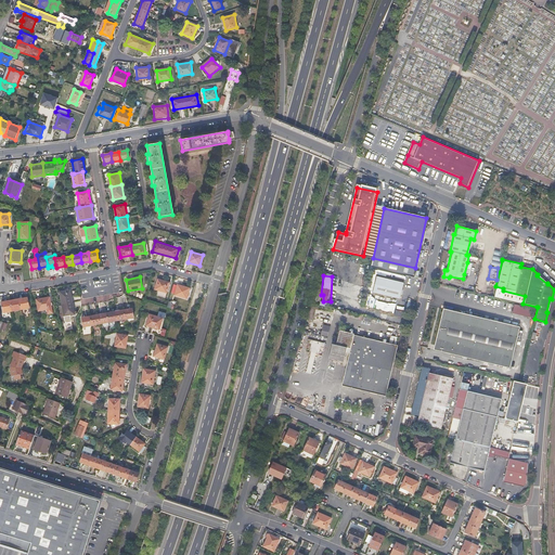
[(166,292),(169,281),(157,278),(154,288),(166,292)]
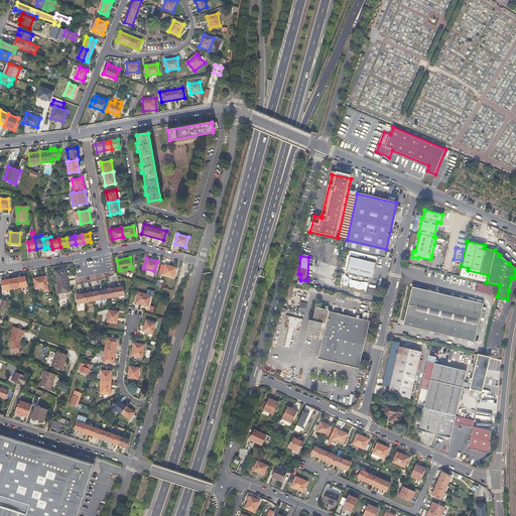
[(372,278),(375,263),(350,258),(347,272),(372,278)]
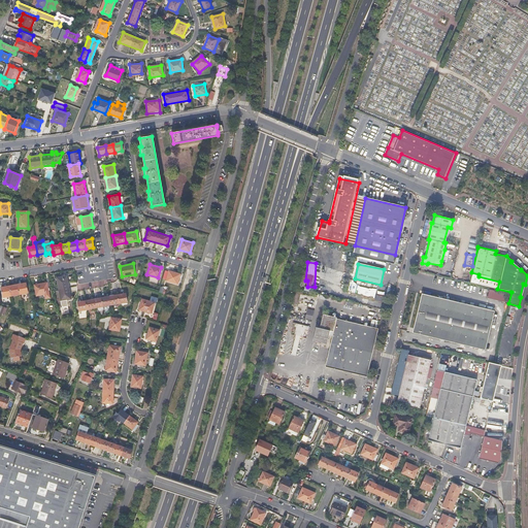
[(177,284),(180,273),(169,270),(166,279),(177,284)]
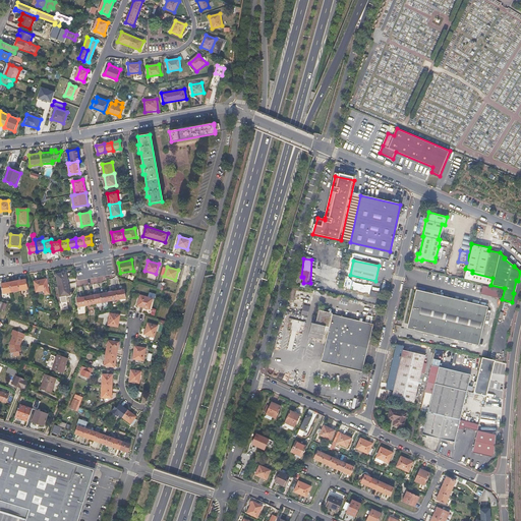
[(472,271),(465,269),(463,279),(490,285),(493,278),(472,273),(472,271)]
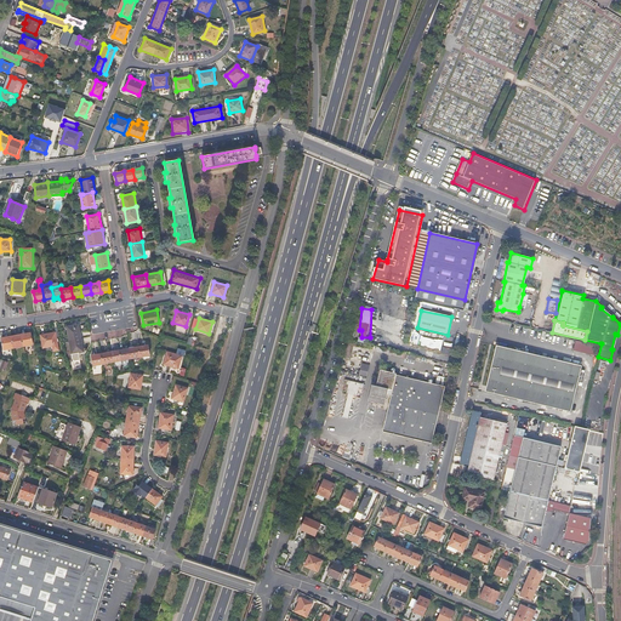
[(79,324),(67,326),(72,354),(84,352),(79,324)]
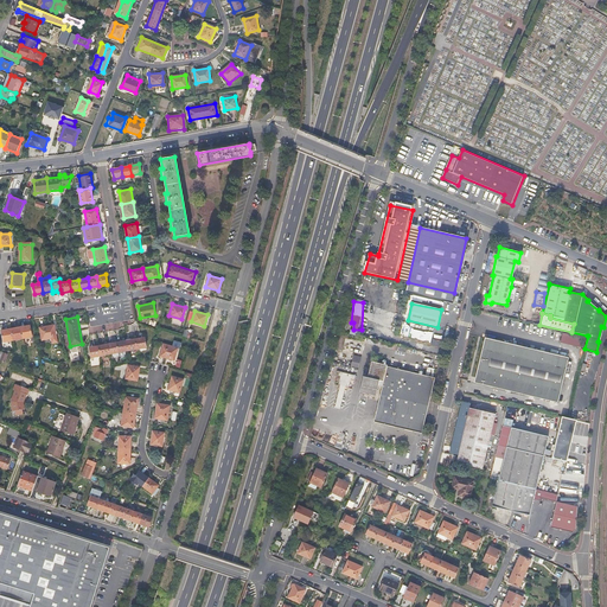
[(57,343),(55,325),(39,327),(42,340),(50,338),(51,344),(57,343)]
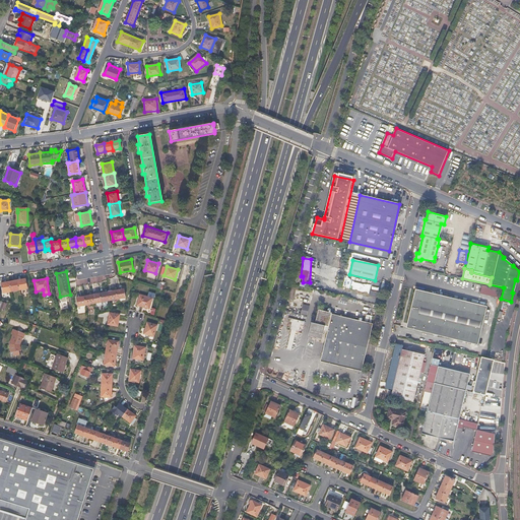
[(25,279),(2,283),(4,294),(27,288),(25,279)]
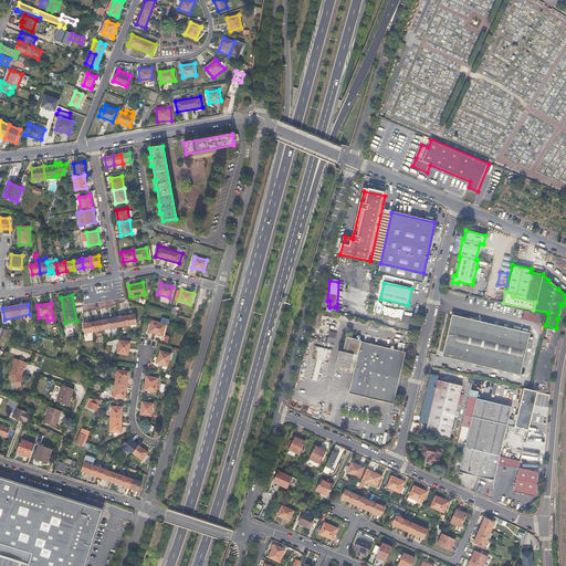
[(383,315),(394,317),(395,308),(384,306),(383,315)]
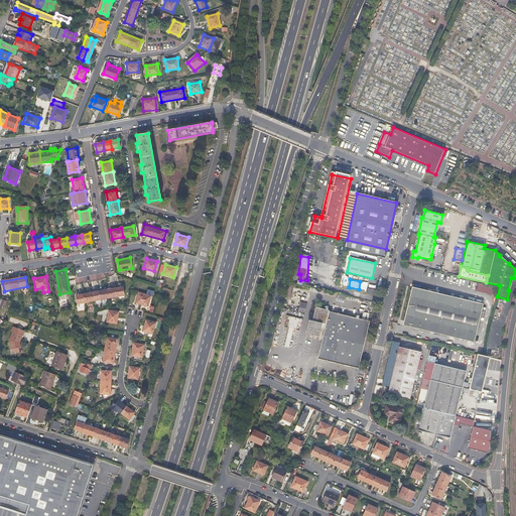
[(494,295),(496,287),(478,283),(476,291),(494,295)]
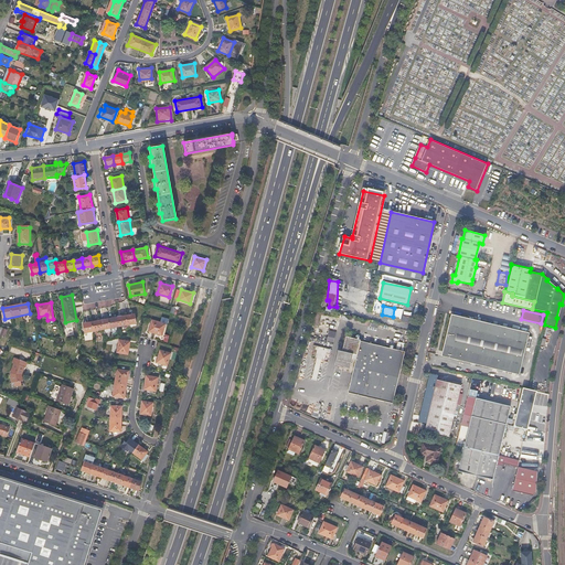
[(519,375),(529,332),(451,315),(441,355),(519,375)]
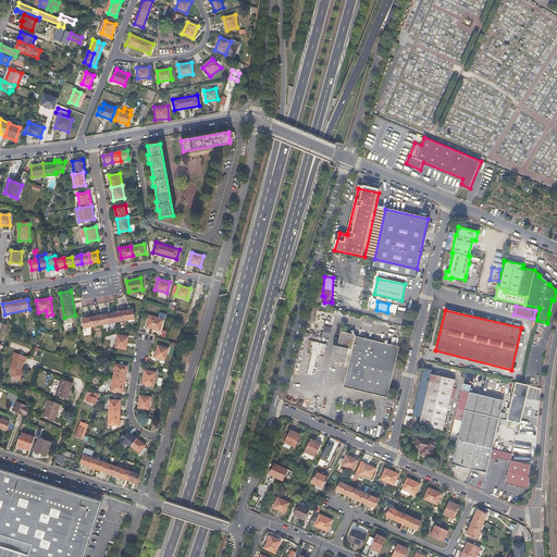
[(123,312),(125,322),(133,320),(132,311),(123,312)]
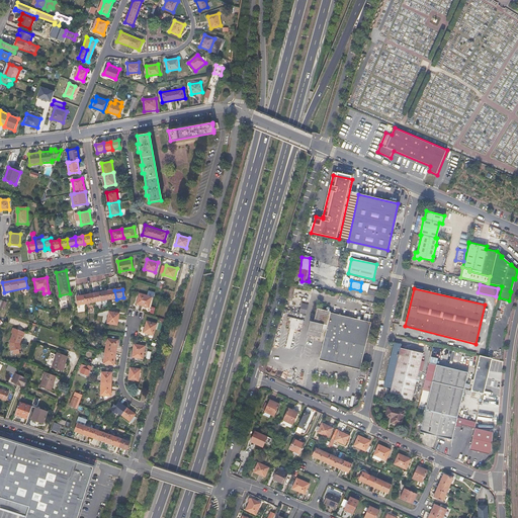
[(108,300),(116,299),(114,290),(107,291),(108,300)]
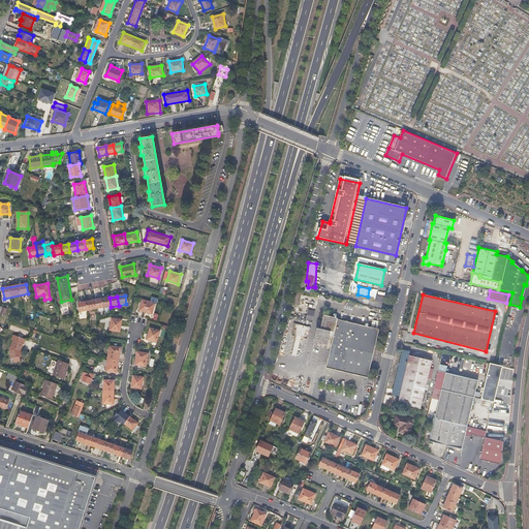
[(76,303),(79,311),(102,307),(105,298),(76,303)]
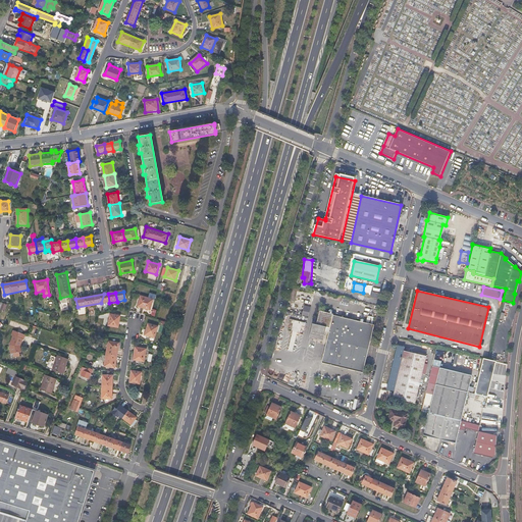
[(101,304),(109,303),(108,294),(104,295),(101,304)]
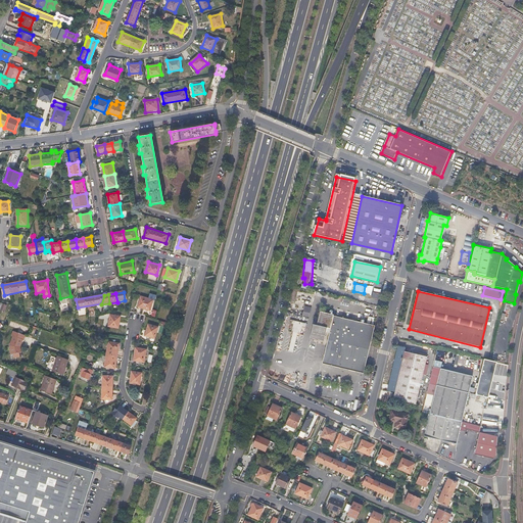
[(150,310),(153,299),(141,296),(138,306),(150,310)]
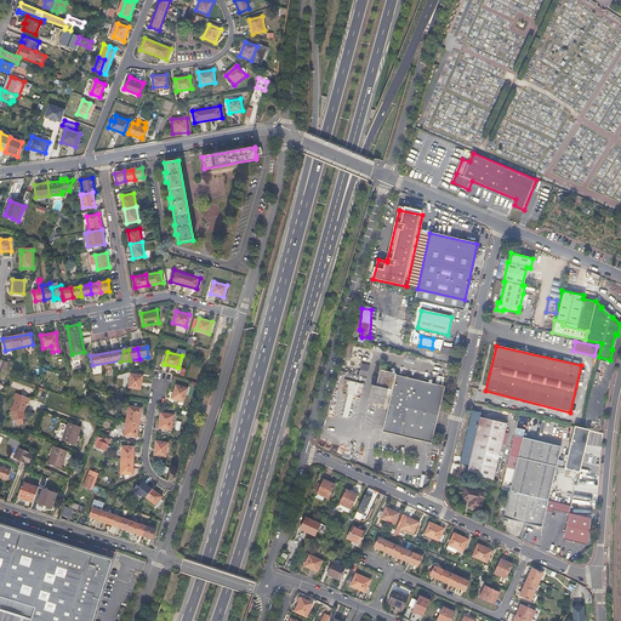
[(208,364),(218,368),(222,358),(211,354),(208,364)]
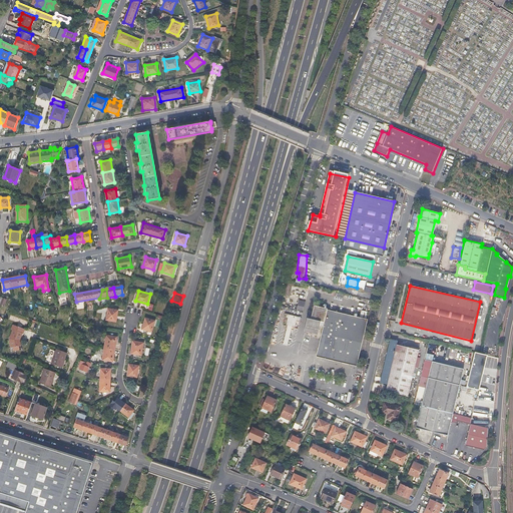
[(299,300),(297,310),(304,311),(307,302),(299,300)]
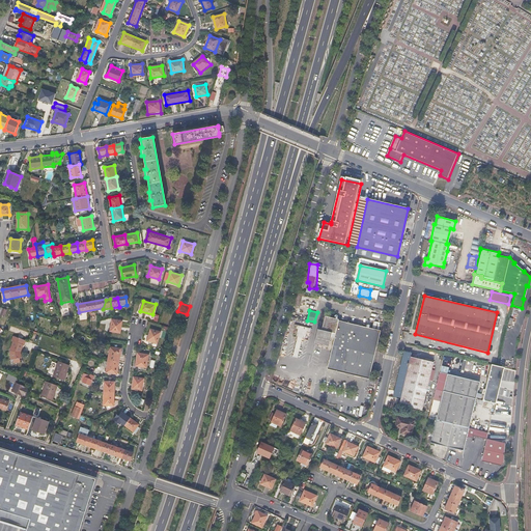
[(185,323),(187,314),(177,311),(175,319),(185,323)]
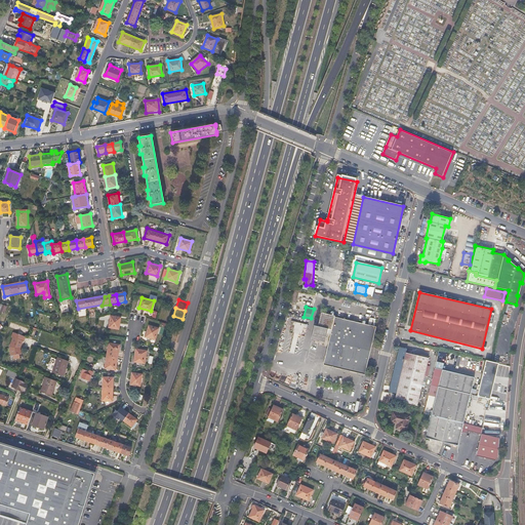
[(323,342),(327,339),(328,333),(331,334),(324,365),(365,375),(376,326),(374,326),(376,321),(370,320),(368,324),(323,314),(320,327),(316,326),(312,339),(323,342)]
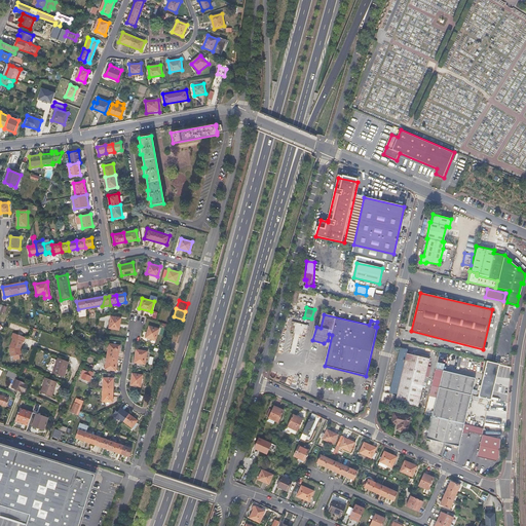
[(181,328),(183,320),(174,316),(171,325),(181,328)]
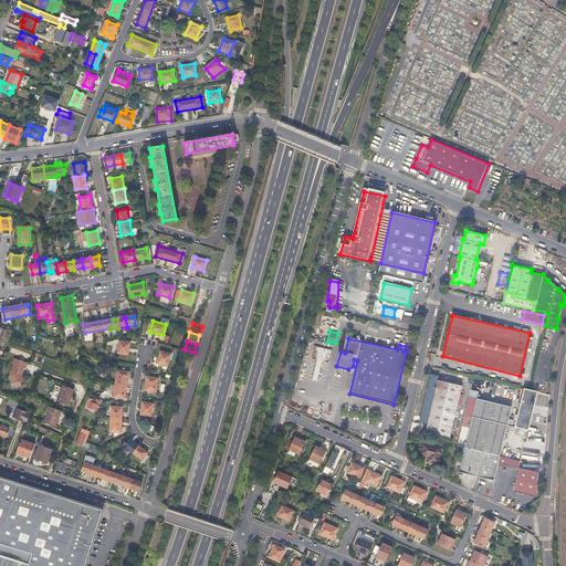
[(130,356),(130,343),(121,343),(119,356),(130,356)]
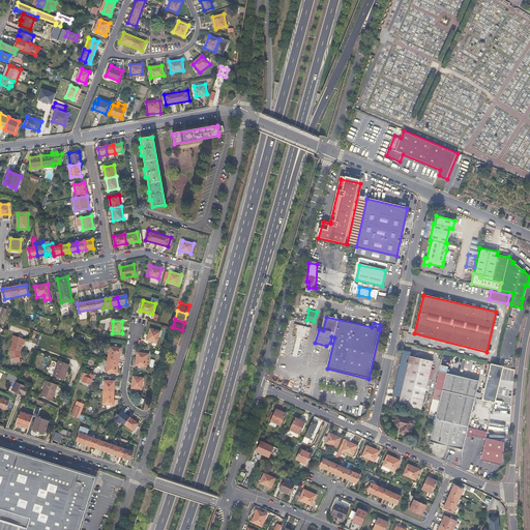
[(297,336),(293,356),(298,357),(302,337),(308,339),(311,327),(295,324),(292,335),(297,336)]
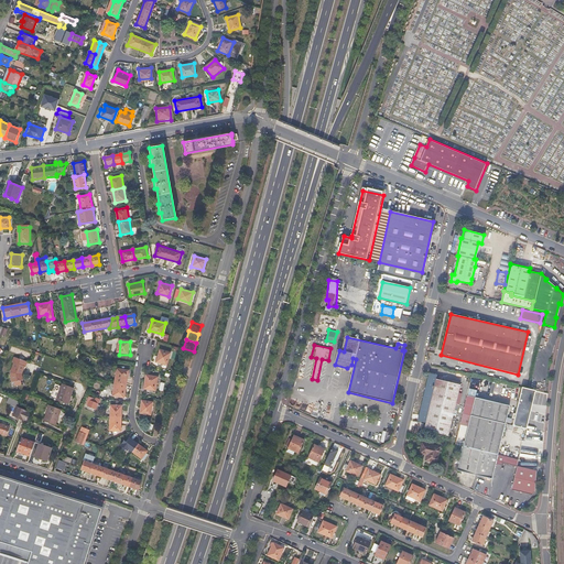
[(191,360),(194,351),(183,348),(181,357),(191,360)]
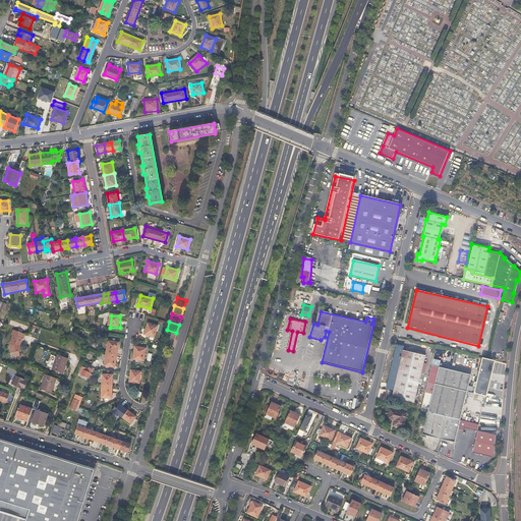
[(154,337),(158,326),(148,323),(145,334),(154,337)]
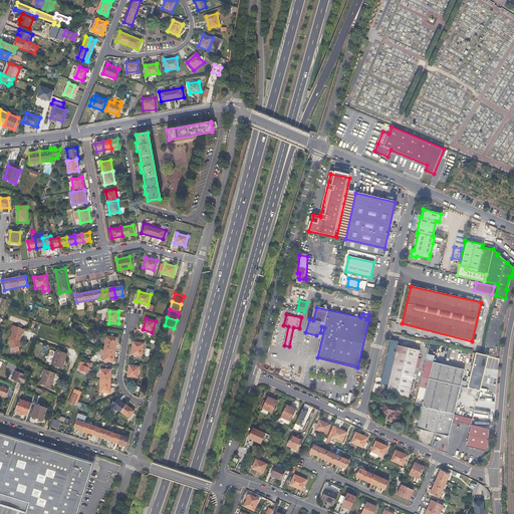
[(25,330),(13,325),(11,330),(13,330),(10,339),(11,347),(13,347),(19,346),(21,345),(20,340),(22,334),(24,334),(25,330)]
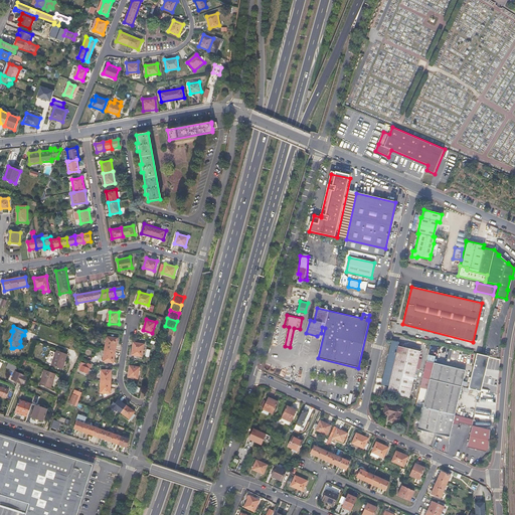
[(103,361),(114,363),(118,338),(107,337),(103,361)]
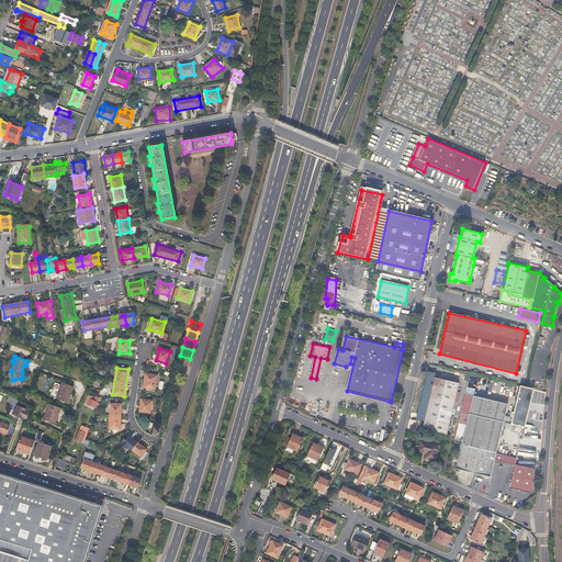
[(424,420),(422,429),(447,435),(458,384),(435,378),(435,373),(427,372),(417,414),(425,416),(424,420)]
